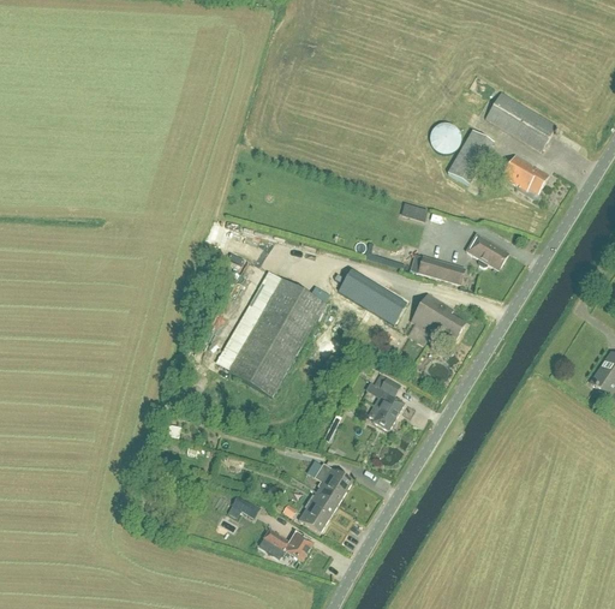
[(501,91),(485,118),(541,151),(556,124),(501,91)]
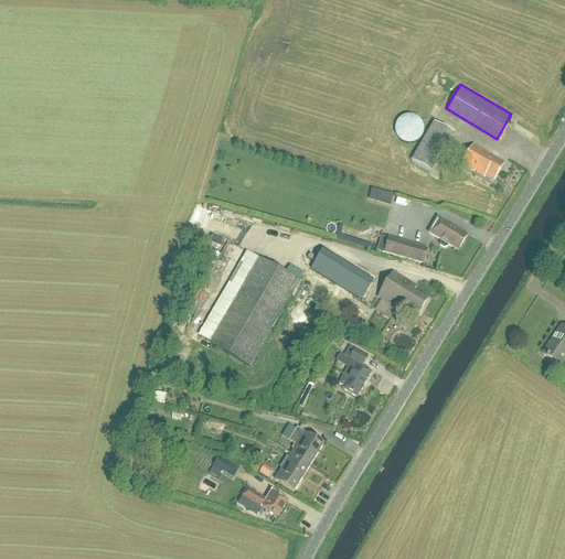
[(395,128),(397,135),(403,139),(411,140),(417,138),(422,132),(424,125),(420,118),(415,114),(408,113),(401,115),(396,120),(395,128)]
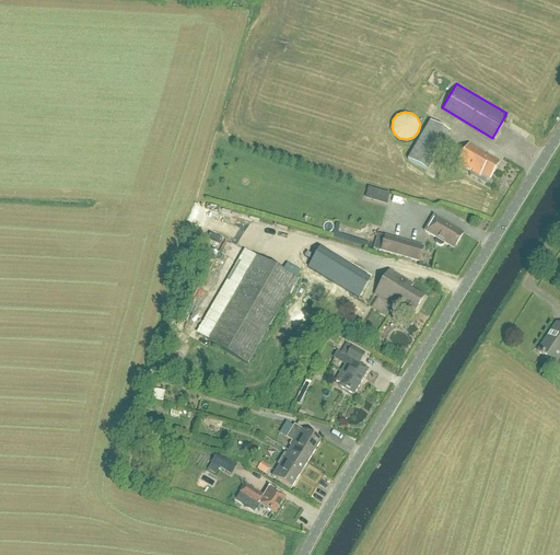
[(430,117),(408,155),(428,166),(450,128),(430,117)]
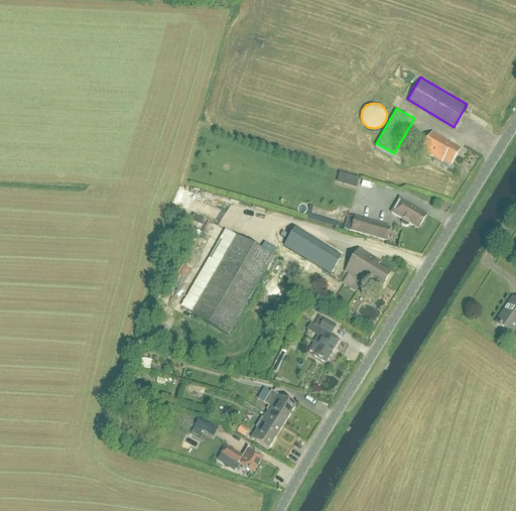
[(460,146),(432,130),(422,147),(441,158),(443,156),(452,161),(460,146)]
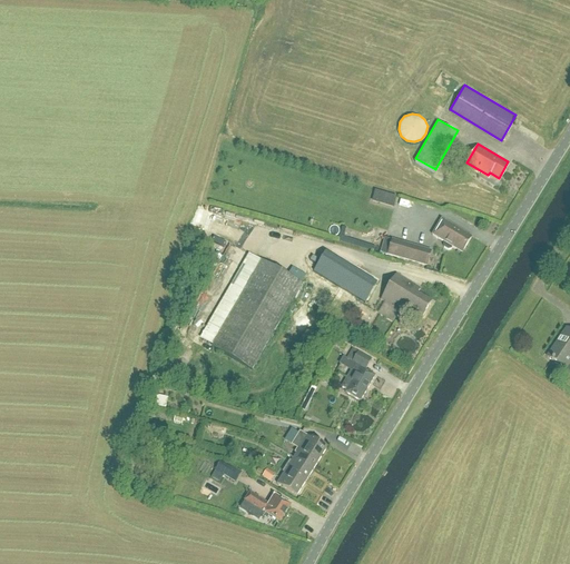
[(444,239),(443,241),(444,245),(448,247),(451,246),(452,245),(462,250),(471,235),(442,217),(432,233),(444,239)]
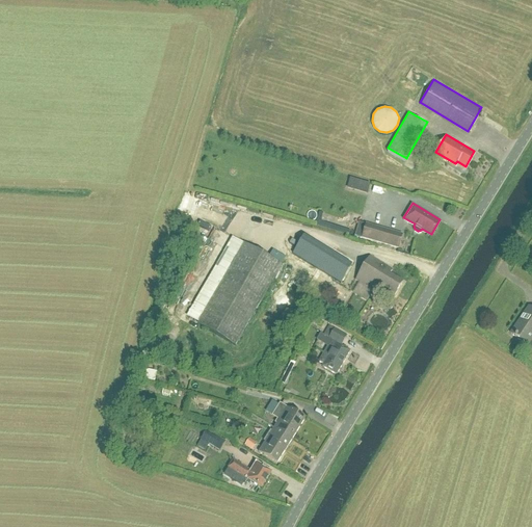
[(366,221),(363,236),(398,245),(402,232),(366,221)]
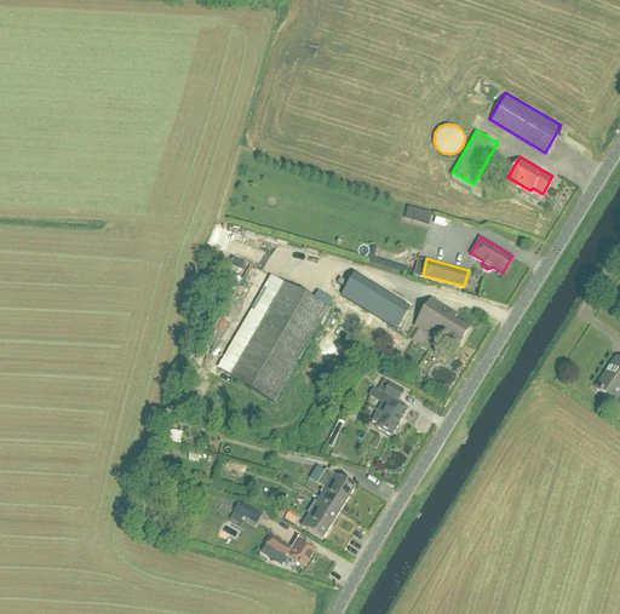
[(401,321),(413,302),(391,288),(390,291),(359,271),(346,293),(378,313),(375,316),(388,323),(392,316),(401,321)]
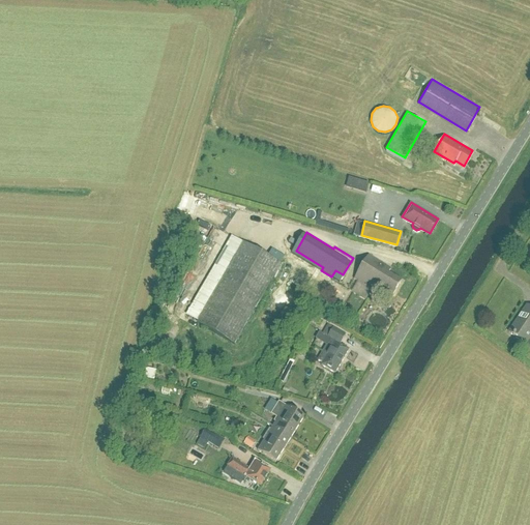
[(184,313),(198,320),(235,342),(281,263),(243,240),(231,233),(184,313)]
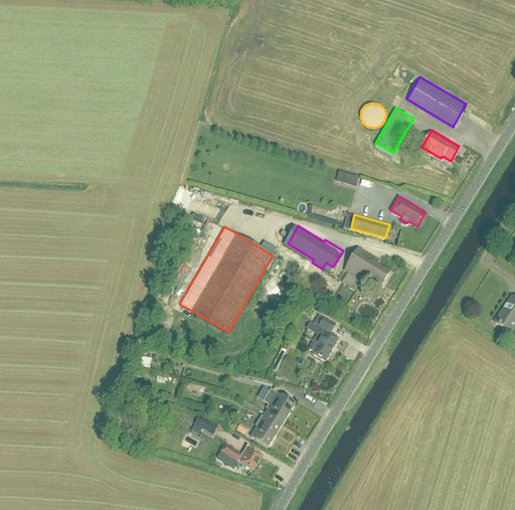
[(358,244),(344,269),(365,282),(367,279),(374,283),(375,281),(381,285),(389,271),(377,263),(380,259),(358,244)]
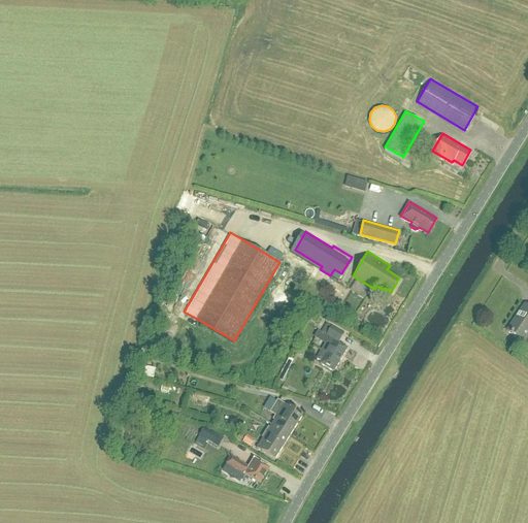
[(524,339),(527,332),(527,303),(525,302),(506,328),(524,339)]
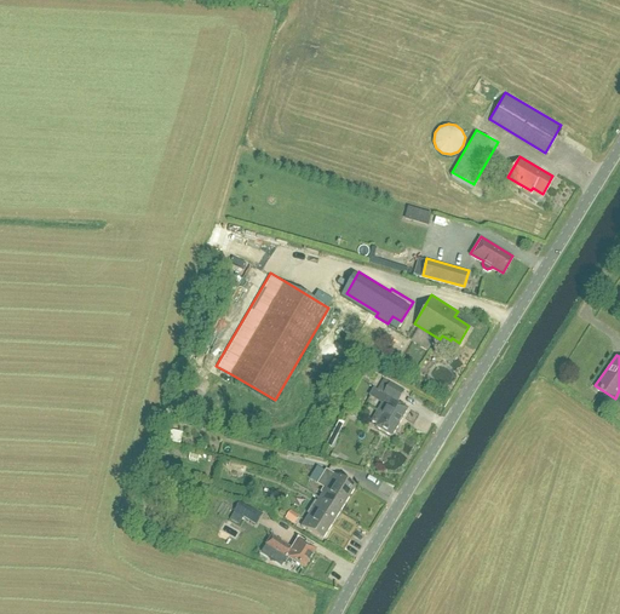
[(372,419),(377,422),(375,424),(391,432),(407,406),(397,400),(403,389),(385,378),(378,389),(386,394),(377,409),(372,419)]
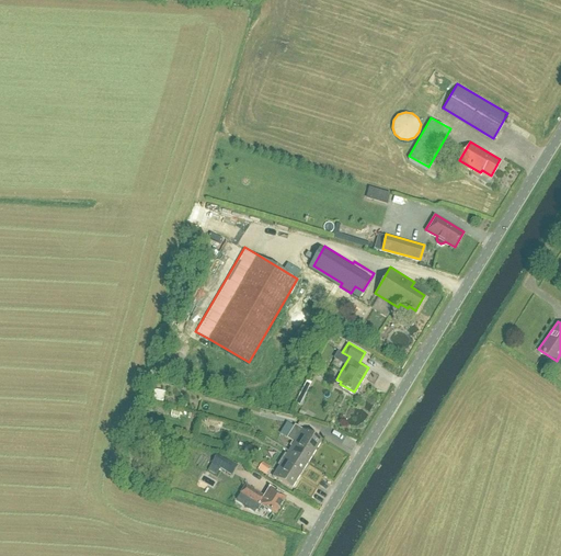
[(171,398),(174,392),(165,387),(162,394),(171,398)]
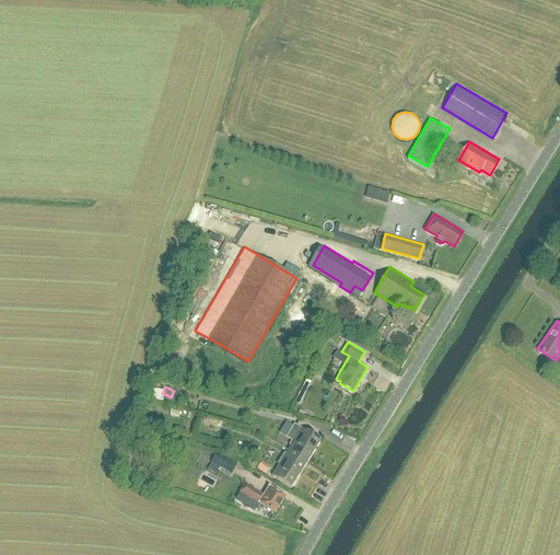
[(260,429),(265,423),(256,418),(252,425),(260,429)]
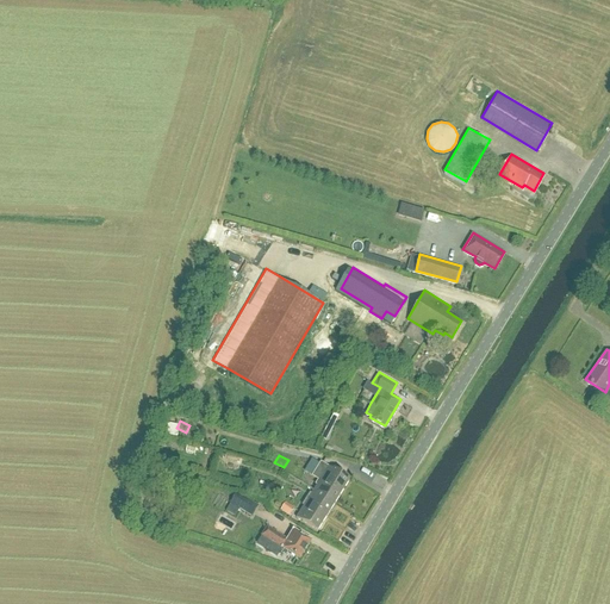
[(315,487),(335,500),(350,478),(335,468),(322,460),(313,473),(319,477),(316,481),(318,483),(315,487)]
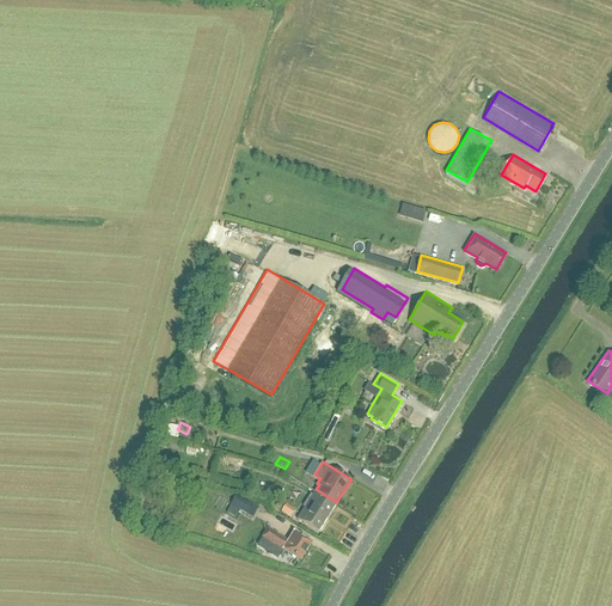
[(336,502),(316,489),(313,494),(311,493),(305,503),(306,505),(299,516),(304,520),(319,530),(336,502)]
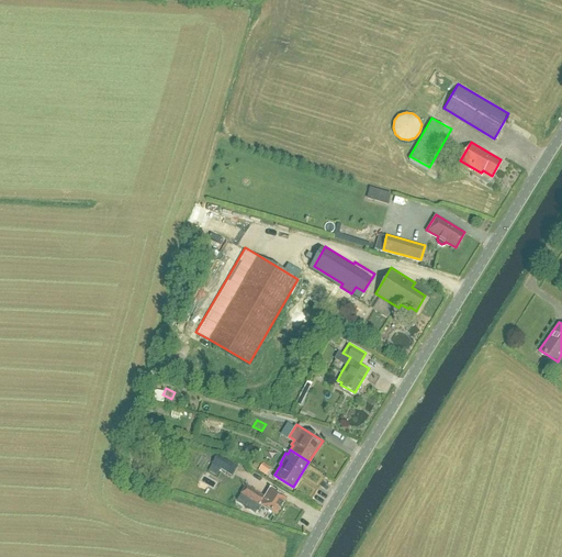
[(217,452),(212,461),(221,466),(232,472),(237,463),(217,452)]
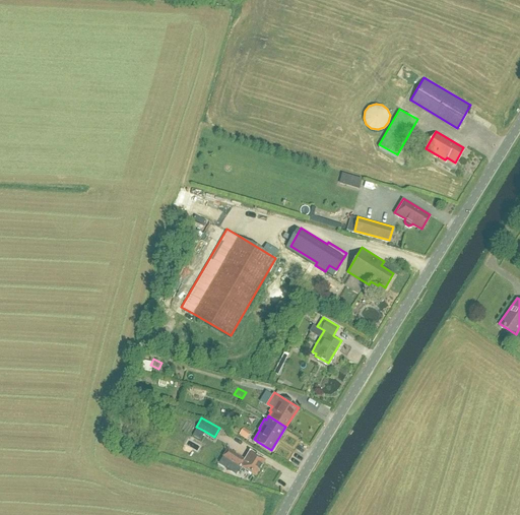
[(251,430),(244,425),(239,432),(247,437),(251,430)]
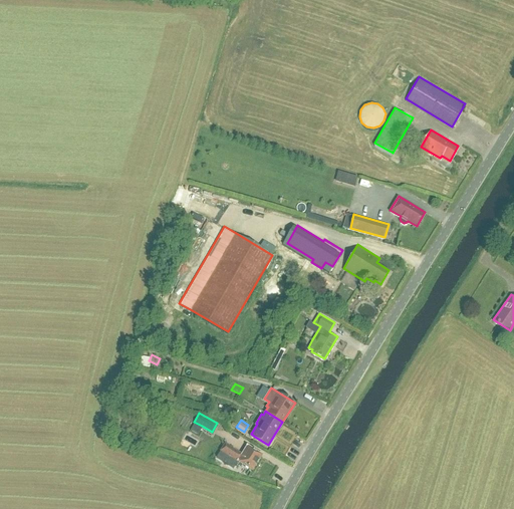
[(242,452),(226,442),(221,449),(252,469),(262,454),(247,444),(242,452)]
